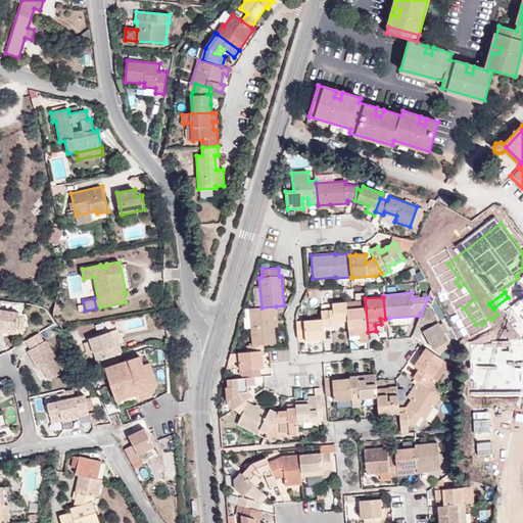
[(322,320),(323,326),(330,326),(330,322),(347,320),(347,310),(346,301),(321,304),(322,320)]
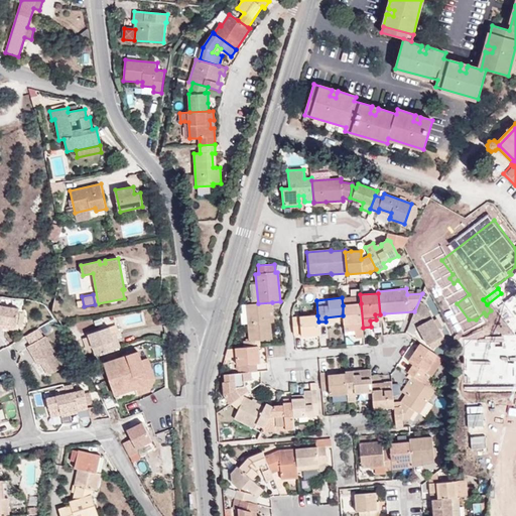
[(244,347),(259,346),(260,346),(259,341),(272,340),(270,323),(269,314),(273,314),(272,302),(258,303),(246,304),(248,324),(249,341),(244,342),(244,347)]
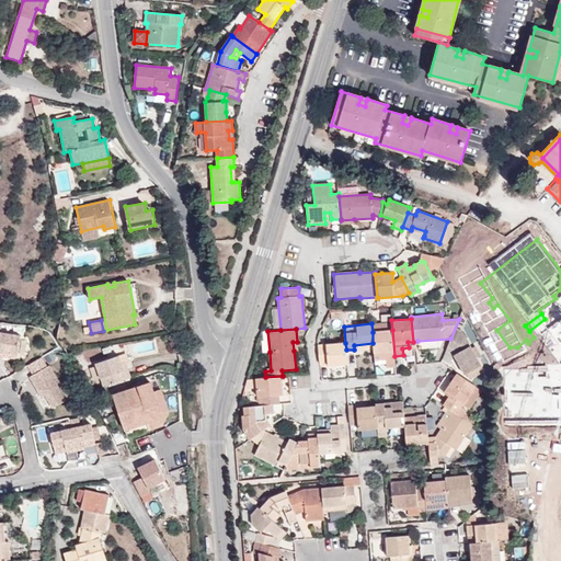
[(387,367),(396,367),(395,356),(392,330),(373,332),(373,343),(374,347),(374,355),(378,355),(379,359),(386,359),(386,363),(387,367)]
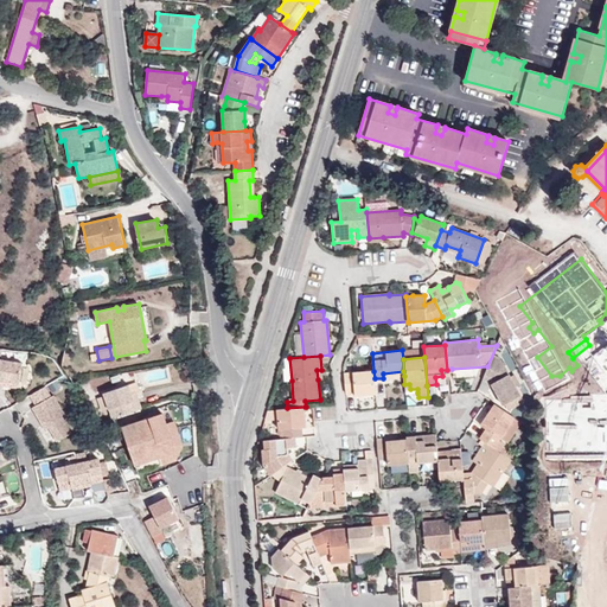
[(23,363),(0,359),(0,385),(19,388),(23,363)]
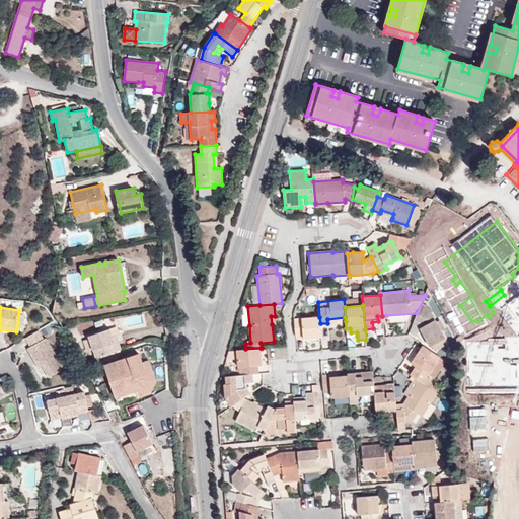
[(491,316),(505,337),(518,325),(518,314),(514,307),(504,314),(500,309),(491,316)]
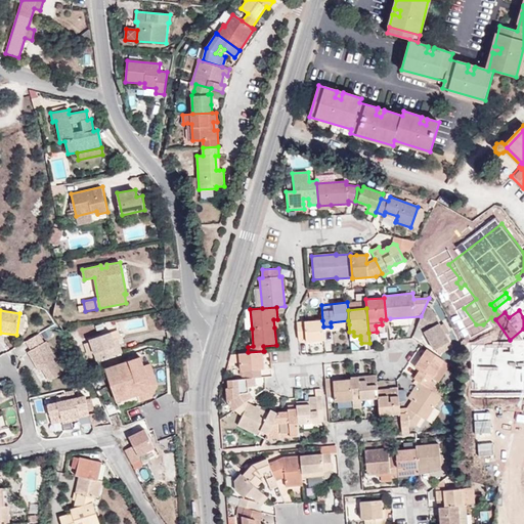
[(390,326),(418,324),(421,316),(390,318),(390,326)]
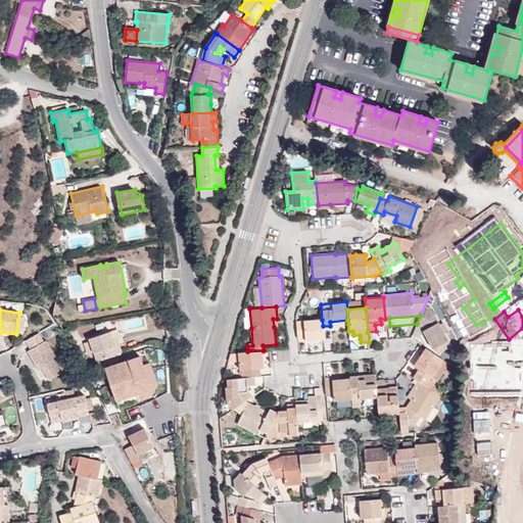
[(296,322),(298,339),(305,338),(306,340),(324,339),(323,326),(322,320),(296,322)]
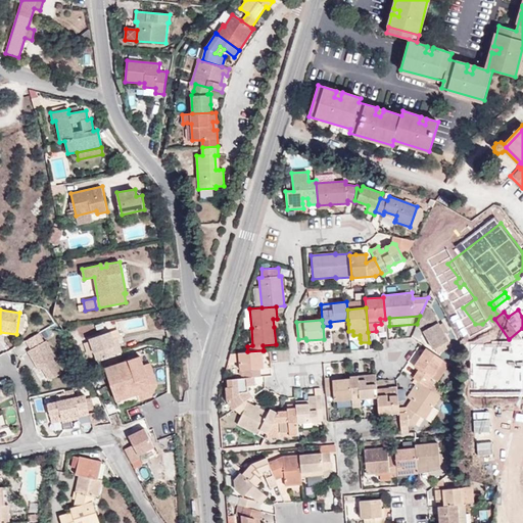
[(438,322),(423,330),(433,348),(448,340),(438,322)]
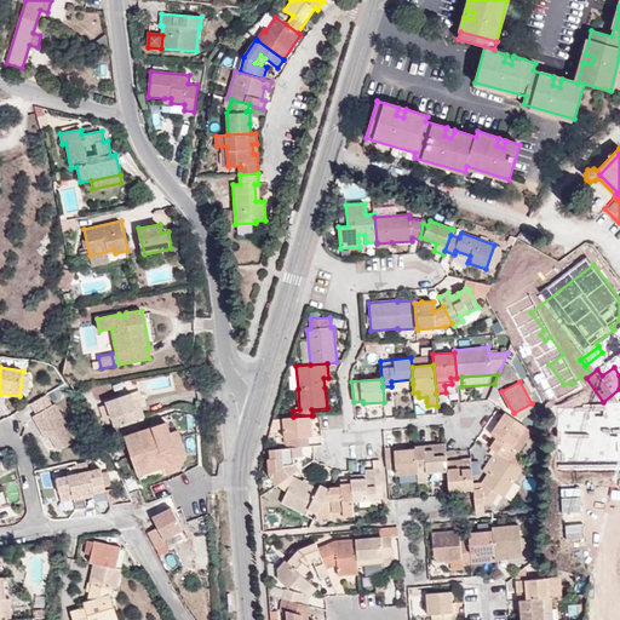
[(133,422),(145,418),(142,408),(138,409),(135,401),(132,392),(105,401),(115,429),(121,426),(133,422)]
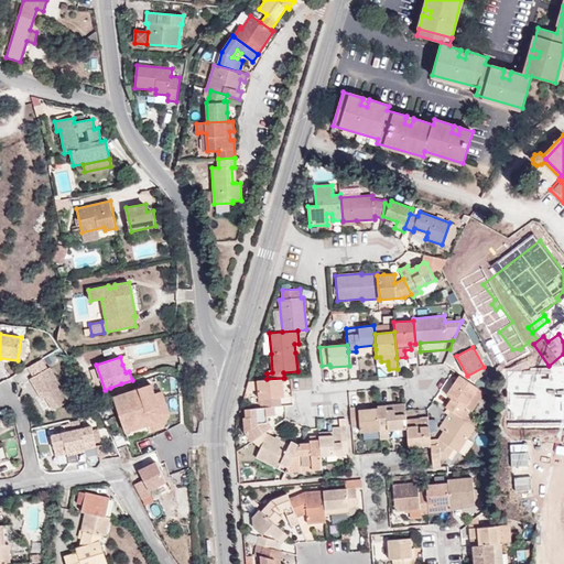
[(41,358),(26,367),(33,377),(30,379),(42,400),(45,398),(53,411),(69,401),(50,367),(47,368),(41,358)]
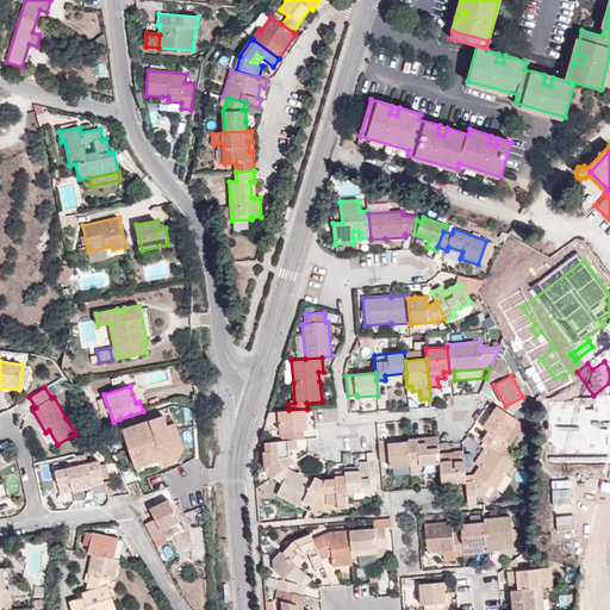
[(489,431),(483,441),(487,444),(492,448),(512,461),(515,459),(504,450),(508,446),(502,442),(503,441),(517,419),(497,406),(483,428),(489,431)]
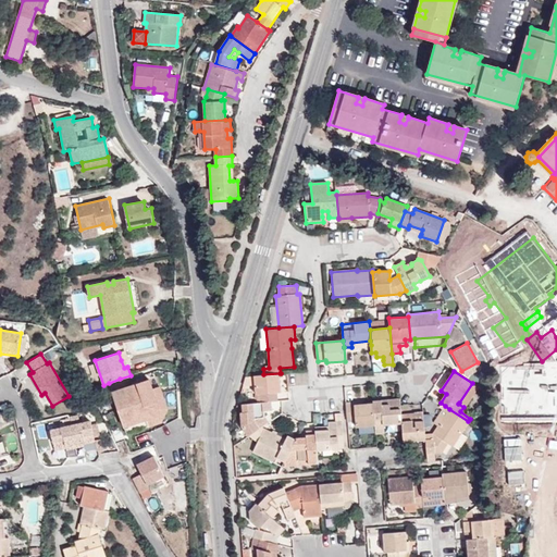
[(257,403),(271,401),(277,401),(276,393),(281,392),(280,373),(263,374),(254,375),(257,403)]
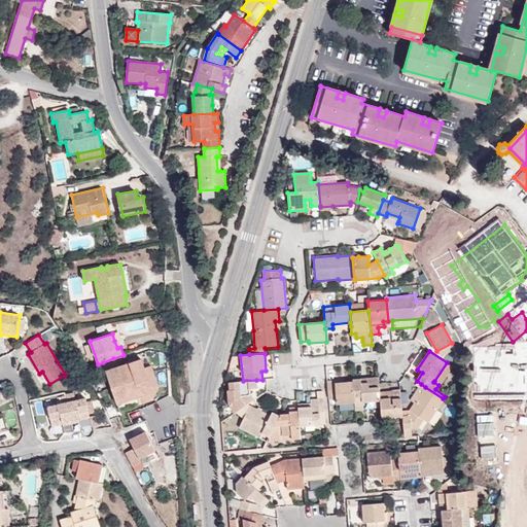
[(115,367),(113,358),(103,362),(106,371),(115,367)]
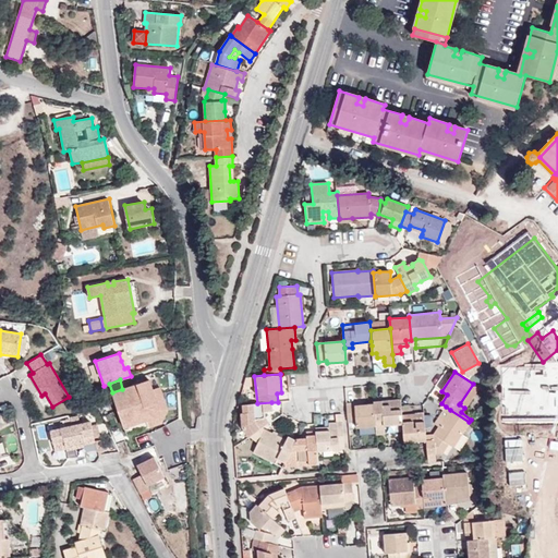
[(149,380),(122,389),(112,392),(124,428),(145,421),(157,417),(160,410),(157,401),(165,399),(160,387),(154,389),(149,380)]
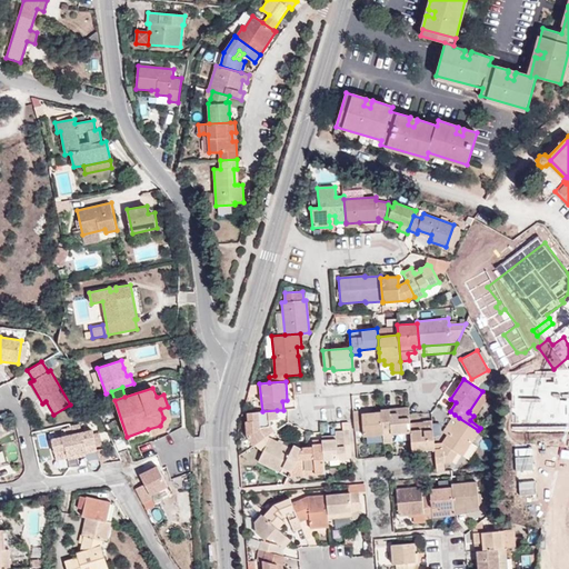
[(489,396),(482,391),(469,411),(476,416),(489,396)]
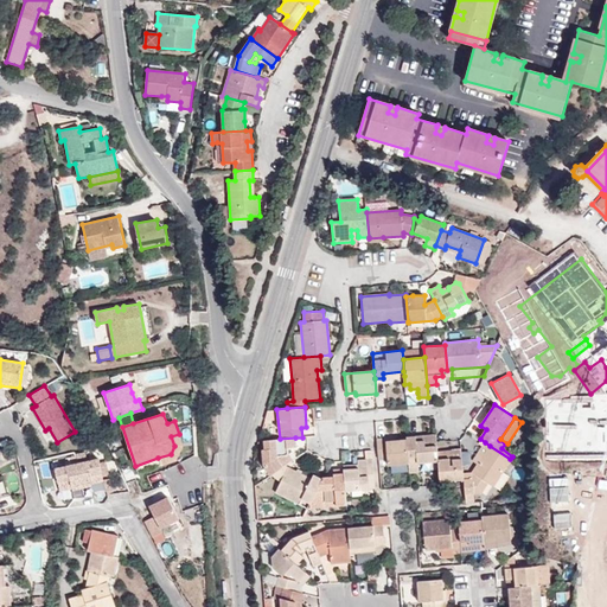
[(183,446),(179,434),(171,436),(174,446),(171,454),(158,458),(161,466),(176,460),(183,446)]
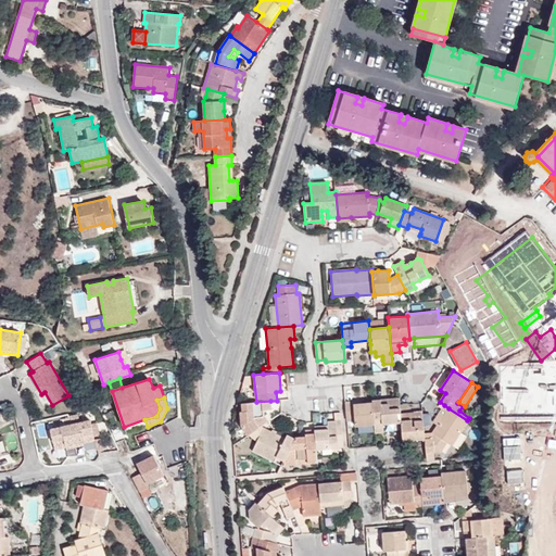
[(374,425),(375,433),(384,432),(383,425),(401,422),(401,420),(401,414),(400,405),(400,397),(389,399),(389,404),(381,404),(381,400),(371,401),(373,403),(374,425)]
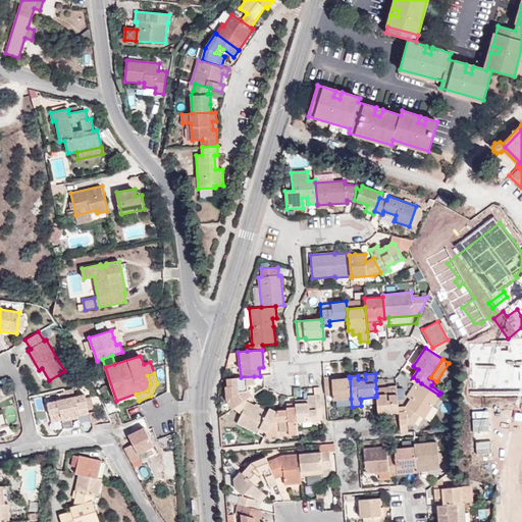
[(244,401),(251,396),(247,390),(247,385),(254,384),(254,376),(241,377),(227,378),(227,386),(225,386),(226,401),(228,402),(232,408),(244,401)]
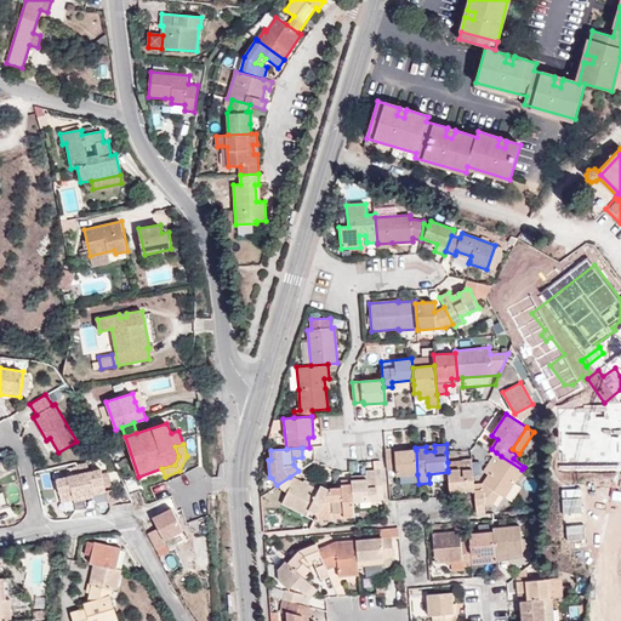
[(385,449),(387,471),(396,469),(397,476),(417,474),(416,450),(403,450),(394,451),(394,448),(385,449)]
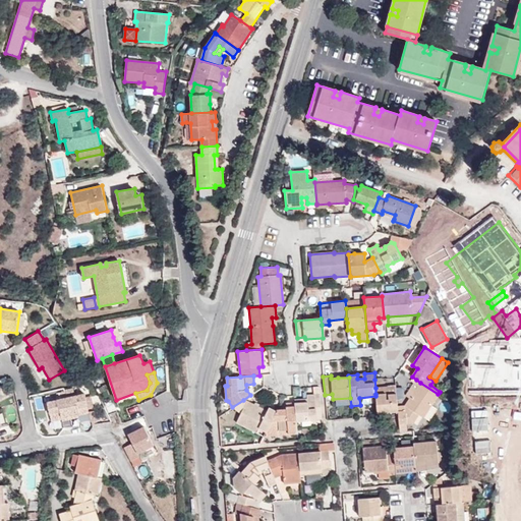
[(420,383),(416,380),(405,396),(409,399),(420,383)]
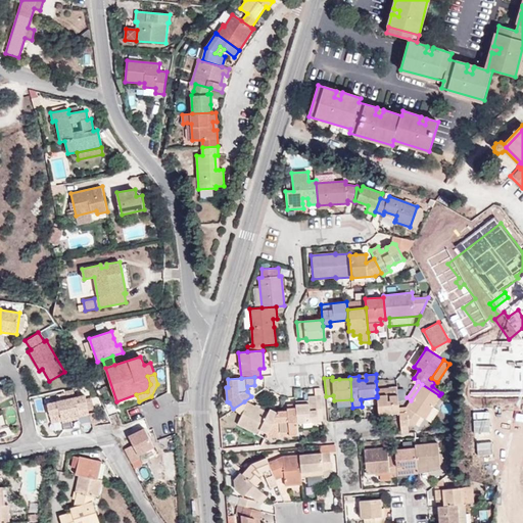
[(399,413),(400,426),(415,425),(420,417),(424,419),(440,396),(439,395),(422,384),(411,400),(407,407),(409,409),(407,412),(399,413)]
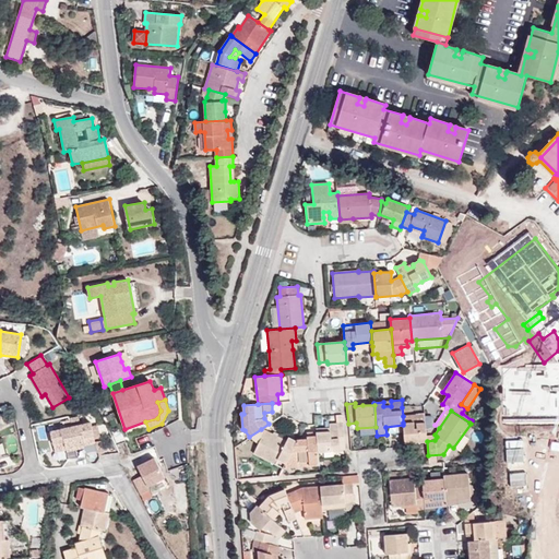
[(403,425),(405,443),(427,441),(424,414),(416,415),(417,428),(415,429),(414,423),(403,423),(403,425)]
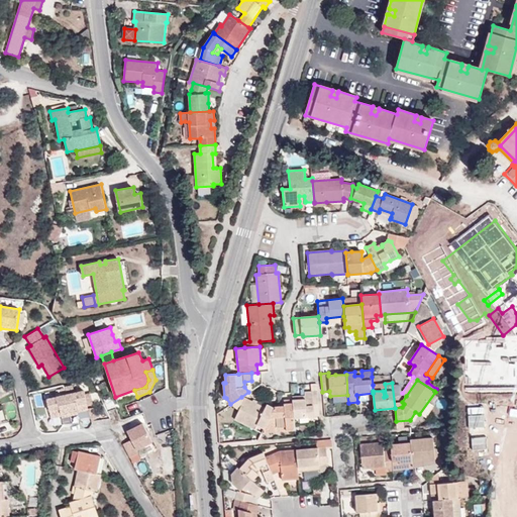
[(385,384),(373,385),(373,391),(383,391),(384,397),(386,396),(385,384)]
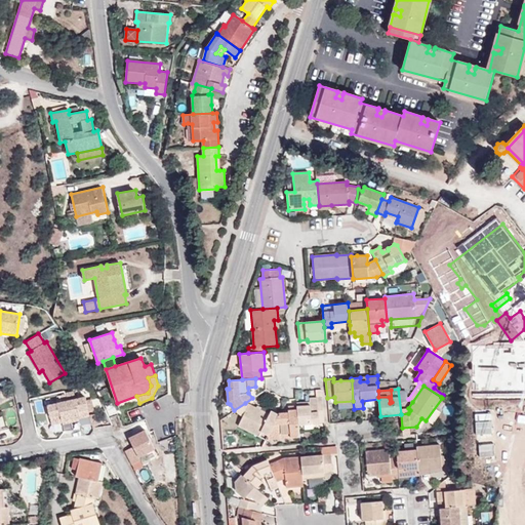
[(84,397),(47,405),(52,425),(62,421),(63,423),(79,420),(79,417),(89,415),(84,397)]
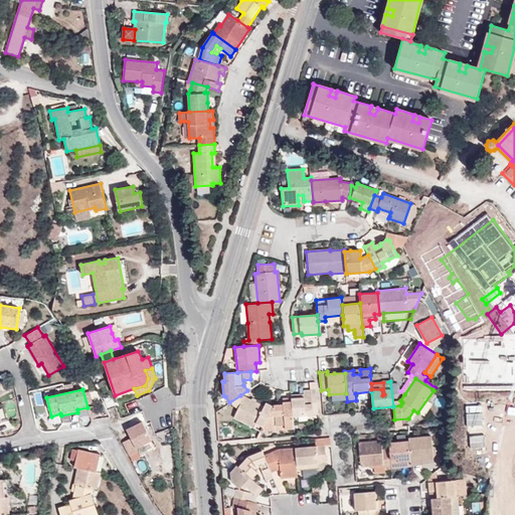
[(514,389),(496,404),(497,406),(503,415),(514,406),(514,389)]
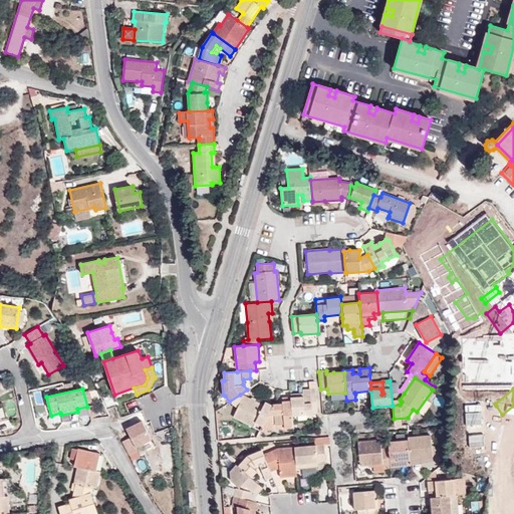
[(312,415),(311,390),(302,390),(302,394),(303,397),(291,398),(292,416),(312,415)]
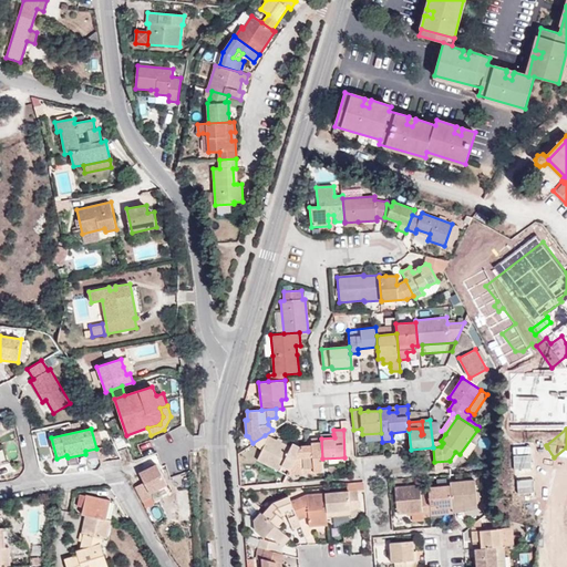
[(289,470),(300,449),(292,443),(290,447),(265,435),(253,443),(263,449),(257,461),(279,471),(281,466),(289,470)]
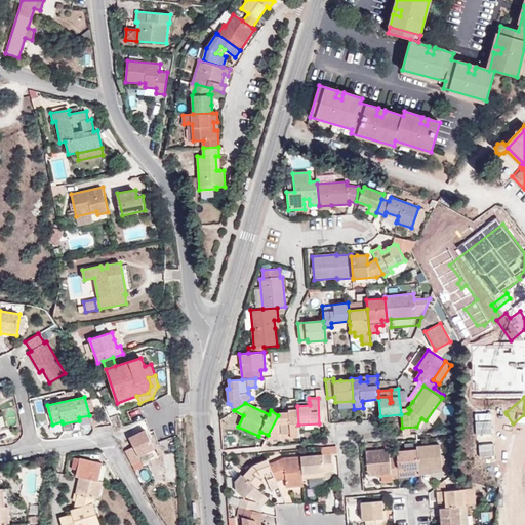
[(299,437),(298,425),(297,406),(288,406),(288,412),(279,412),(278,415),(268,435),(281,434),(281,439),(299,437)]
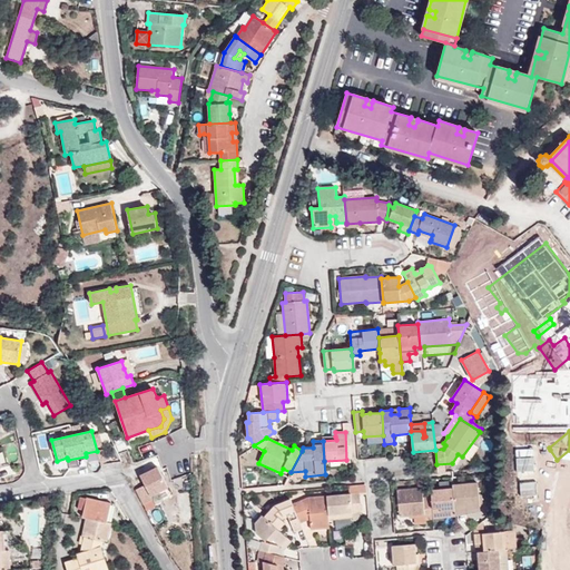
[(158,467),(140,475),(145,484),(135,489),(143,504),(153,499),(150,495),(168,487),(158,467)]
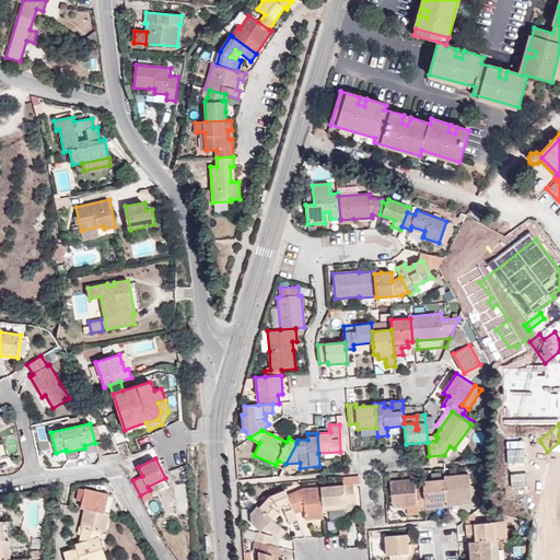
[(447,501),(459,500),(471,500),(469,475),(445,476),(445,480),(447,501)]
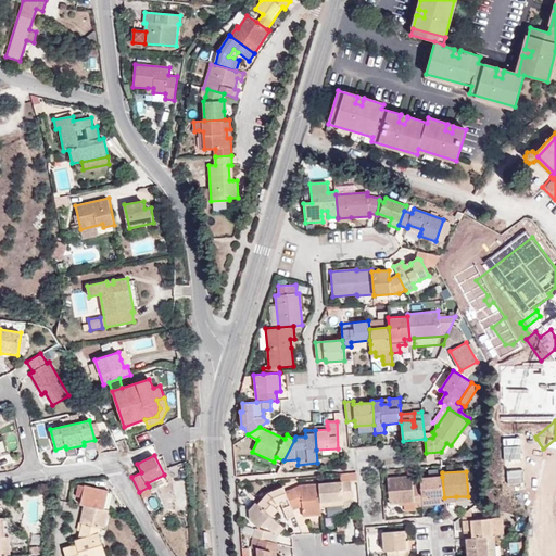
[(415,507),(422,507),(422,505),(421,485),(413,485),(412,476),(387,478),(390,505),(399,504),(415,502),(415,507)]
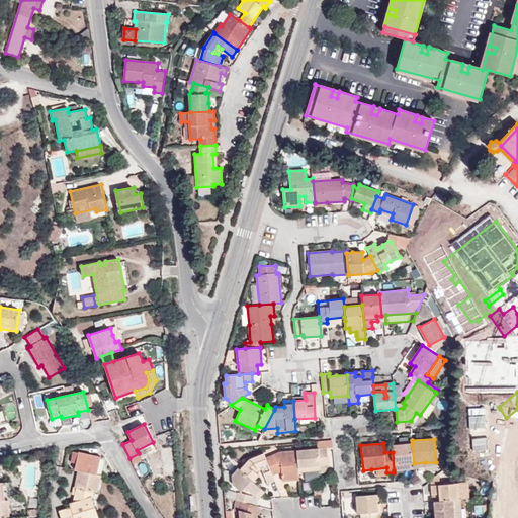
[(402,469),(414,468),(414,463),(412,444),(392,445),(393,452),(394,470),(402,470),(402,469)]
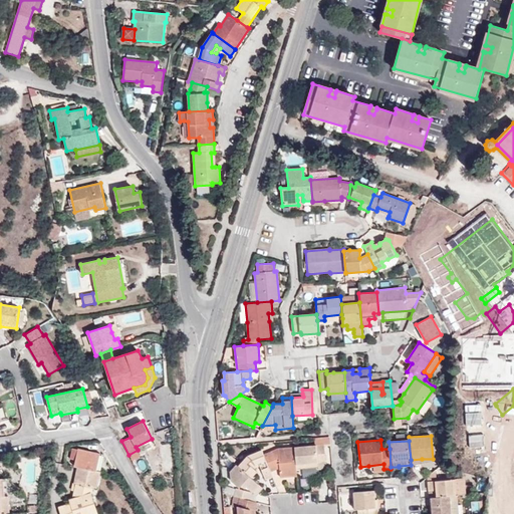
[(324,445),(294,448),(296,464),(318,463),(325,462),(324,445)]
